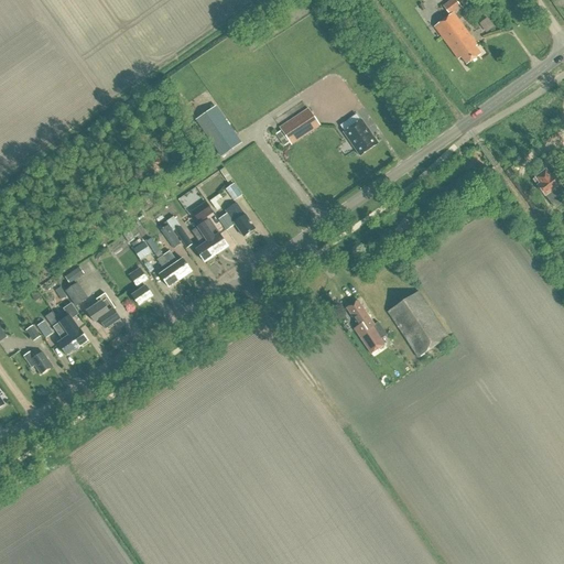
[(462,8),(456,0),(452,0),(444,6),(451,15),(434,28),(458,60),(462,57),(467,65),(481,54),(476,46),(477,45),(454,13),(462,8)]
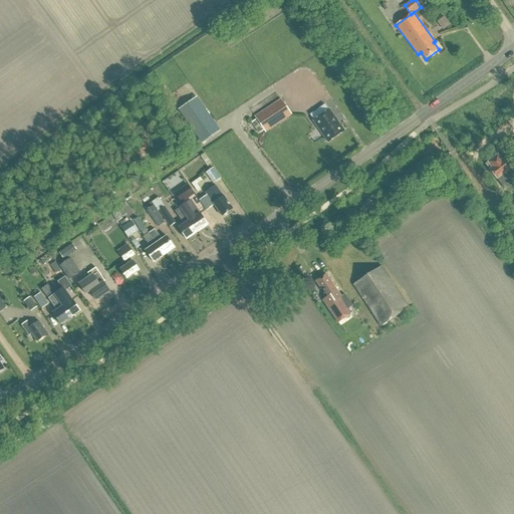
[(438,20),(442,29),(449,26),(445,17),(438,20)]
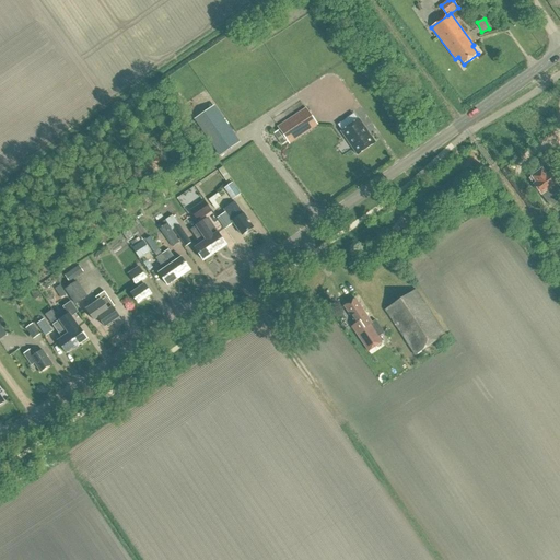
[(212,108),(196,119),(221,155),(237,144),(212,108)]
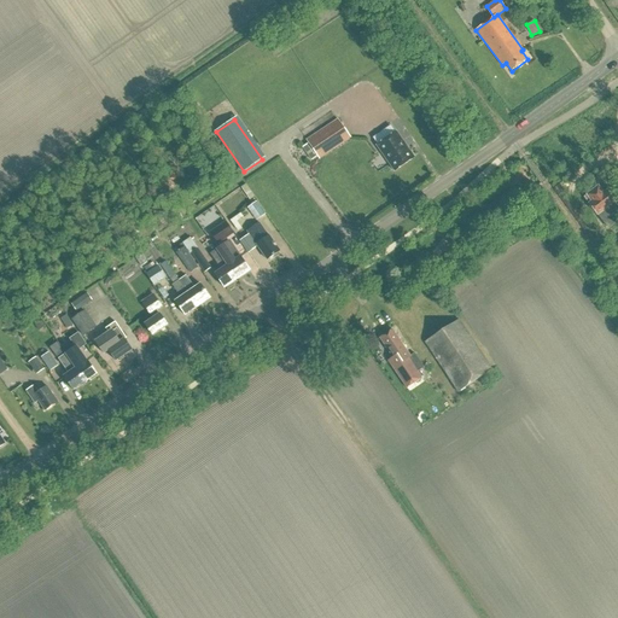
[(318,156),(320,159),(351,139),(338,120),(308,140),(309,144),(318,156)]
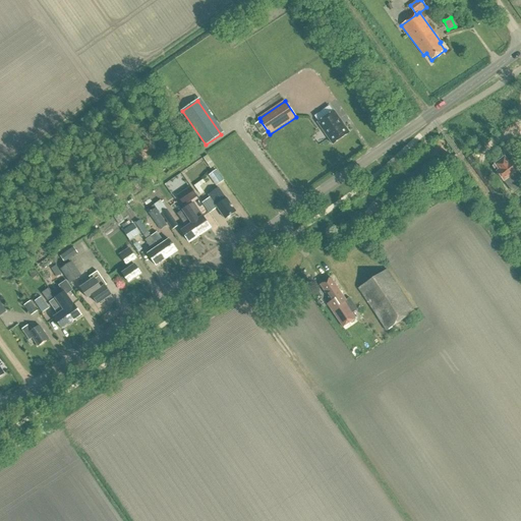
[(317,123),(333,145),(349,133),(344,125),(342,126),(338,121),(340,119),(334,111),(317,123)]
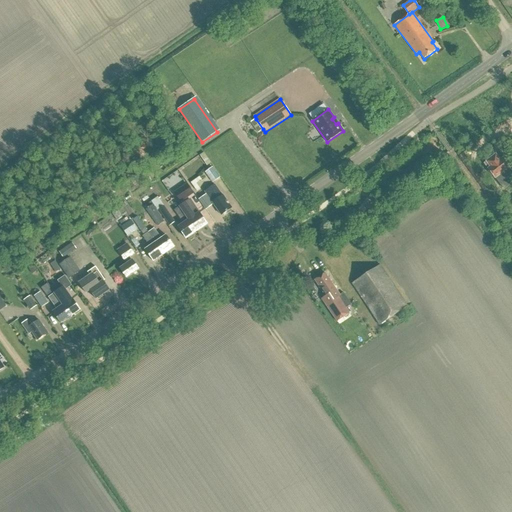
[(256,119),(251,122),(258,133),(263,129),(256,119)]
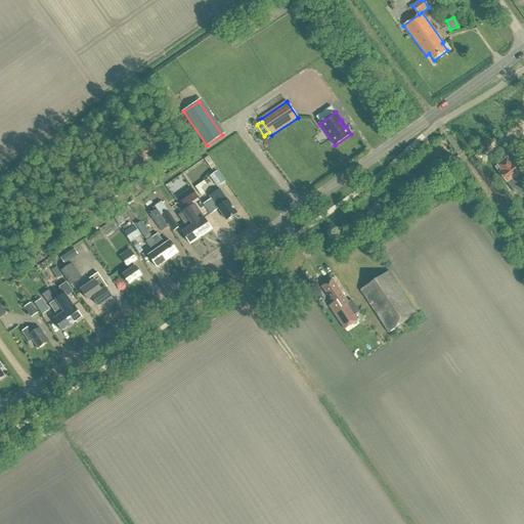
[(205,160),(212,170),(216,168),(209,158),(205,160)]
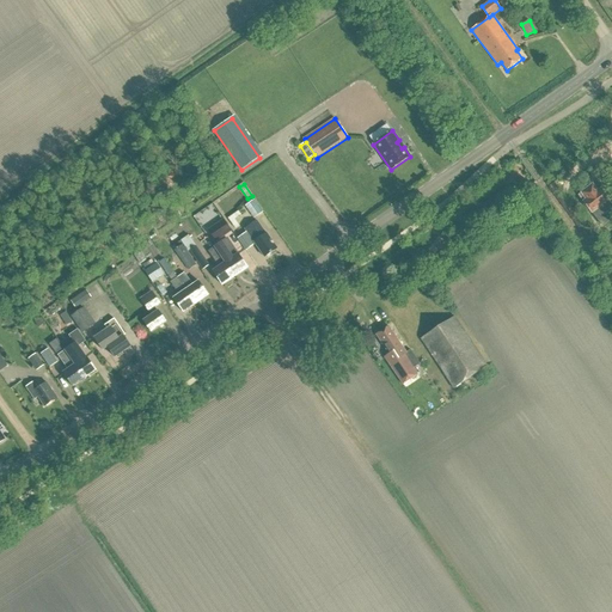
[(593,184),(581,193),(581,194),(580,195),(593,213),(609,201),(595,184),(593,185),(593,184)]
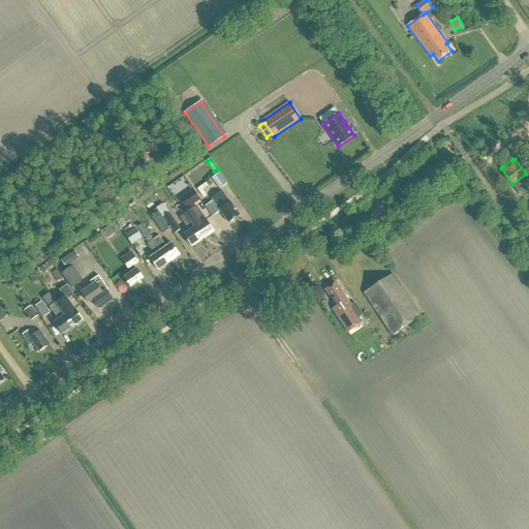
[(212,179),(219,189),(226,184),(219,174),(212,179)]
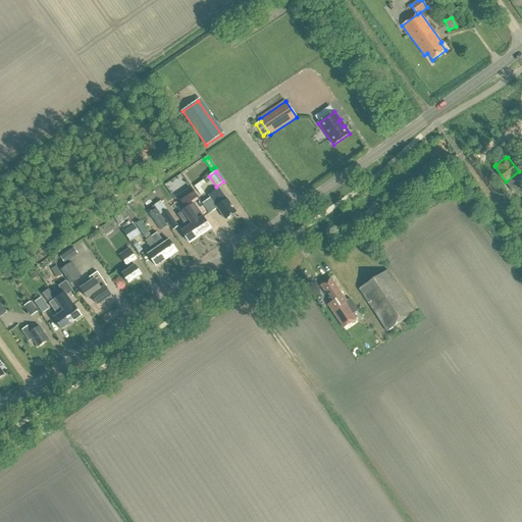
[(191,189),(178,197),(185,206),(197,197),(191,189)]
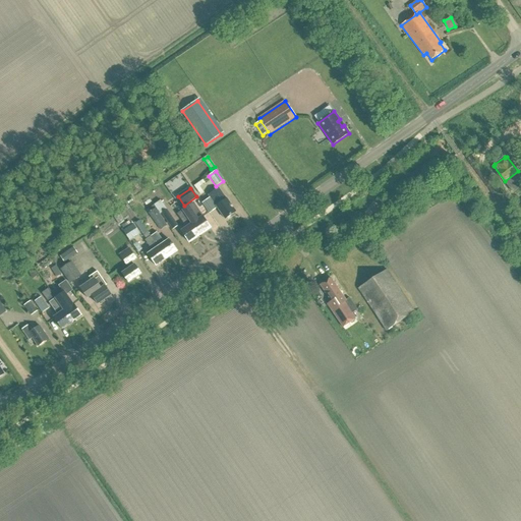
[(217,208),(225,220),(236,212),(227,198),(226,199),(219,188),(209,195),(210,197),(203,204),(210,213),(215,210),(215,209),(217,208)]
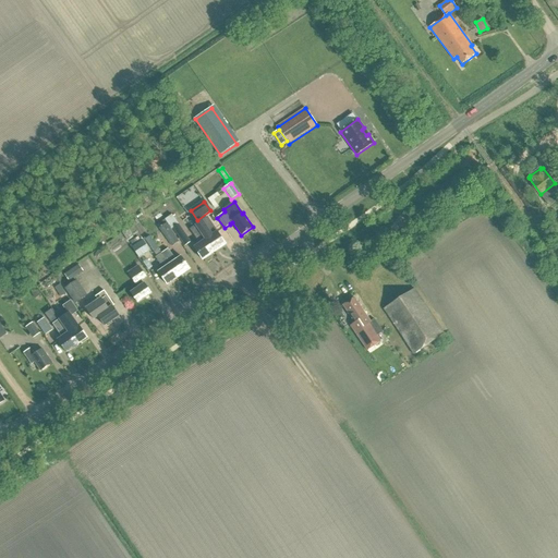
[(203,221),(195,226),(214,253),(226,245),(225,243),(217,232),(208,219),(205,219),(203,221)]
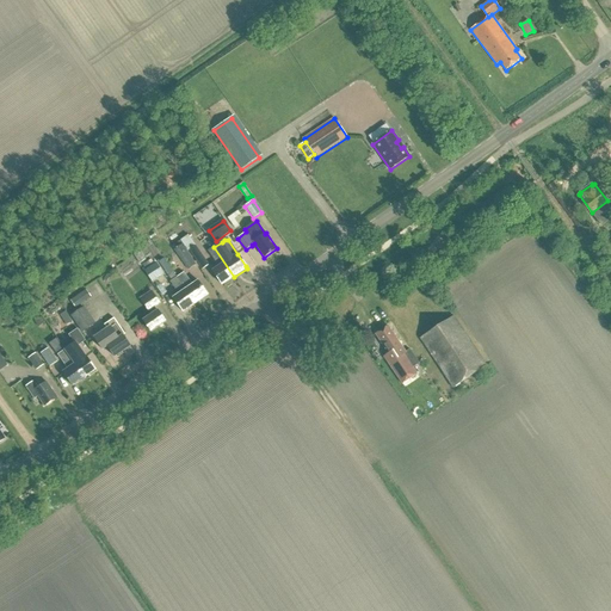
[(183,245),(176,251),(189,270),(196,265),(183,245)]
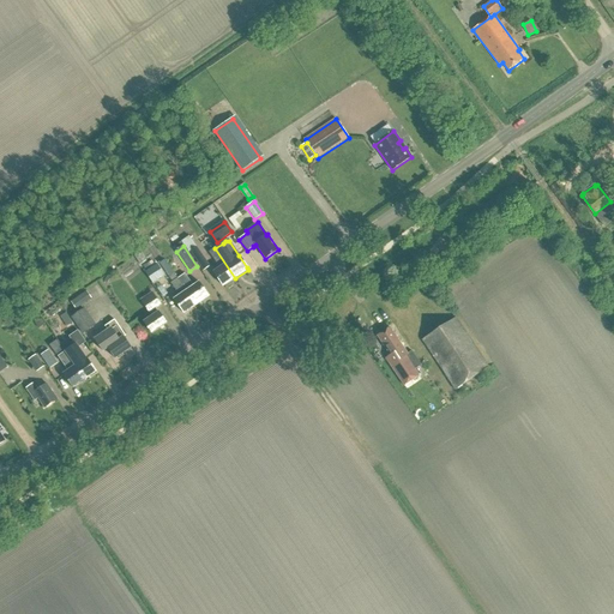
[(196,247),(190,251),(203,271),(210,266),(196,247)]
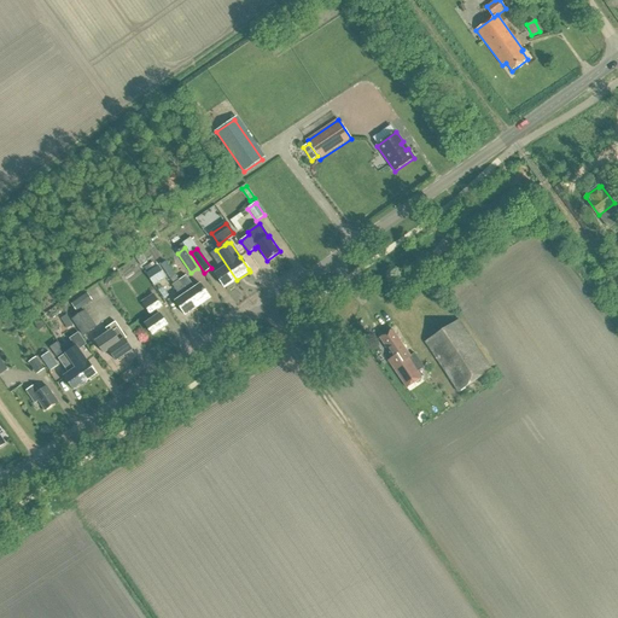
[(216,250),(210,255),(221,270),(215,274),(225,289),(237,280),(216,250)]
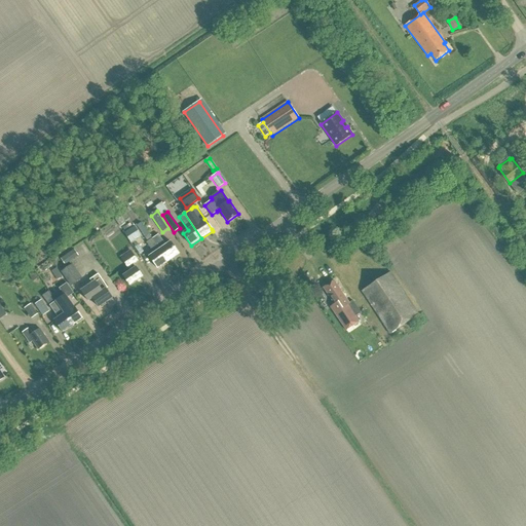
[(142,222),(137,225),(146,240),(151,236),(142,222)]
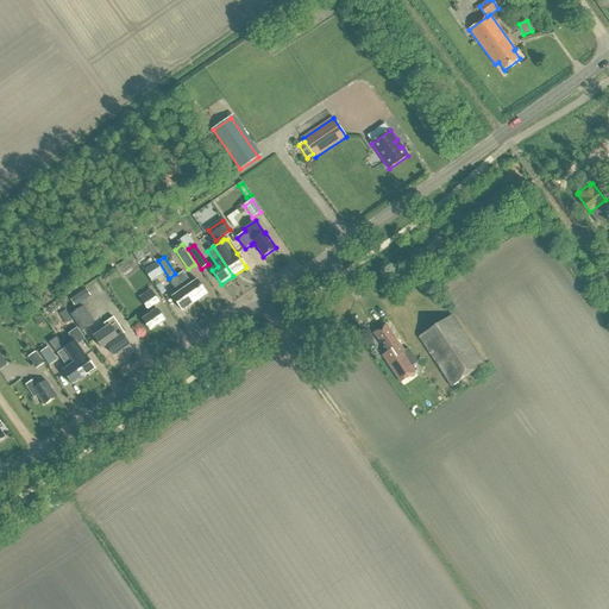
[(156,262),(144,270),(151,281),(163,272),(156,262)]
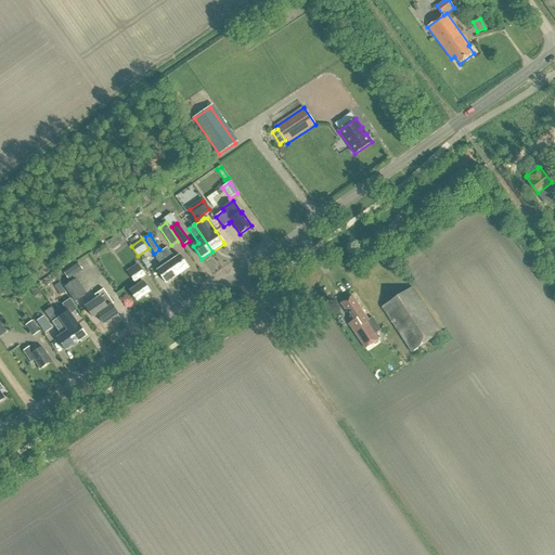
[(160,253),(178,276),(189,268),(180,256),(175,259),(167,247),(160,253)]
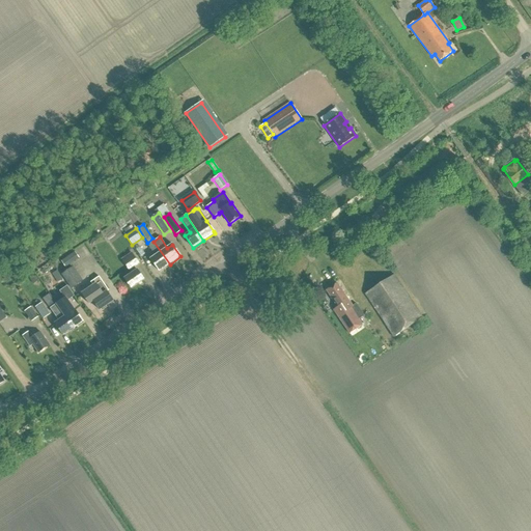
[(150,259),(160,272),(170,264),(154,242),(148,246),(156,256),(150,259)]
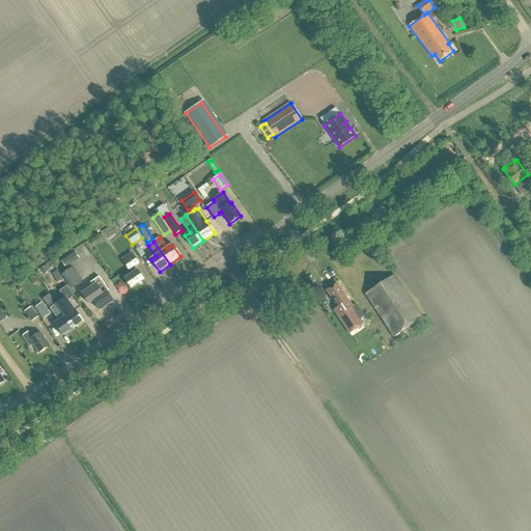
[(130,271),(132,274),(124,279),(131,288),(144,280),(137,270),(136,271),(134,268),(139,263),(132,253),(121,260),(129,271),(130,271)]
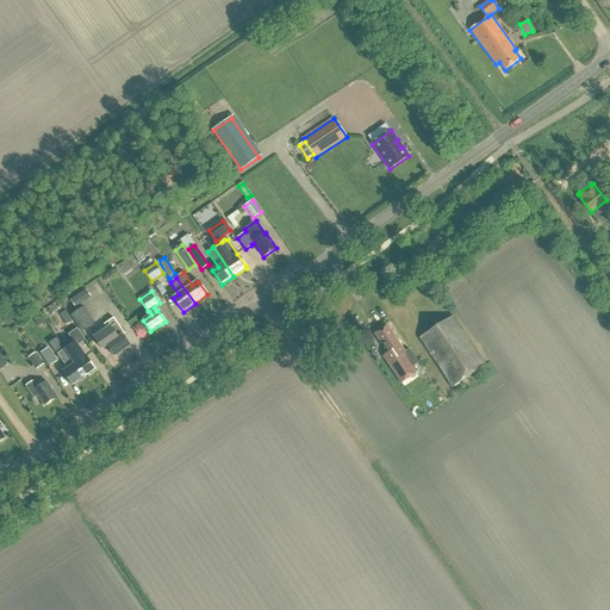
[(83,307),(72,316),(82,331),(94,323),(83,307)]
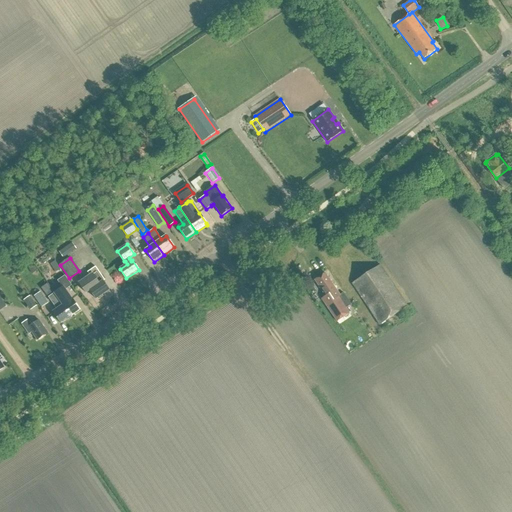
[(54,272),(60,269),(55,260),(49,263),(54,272)]
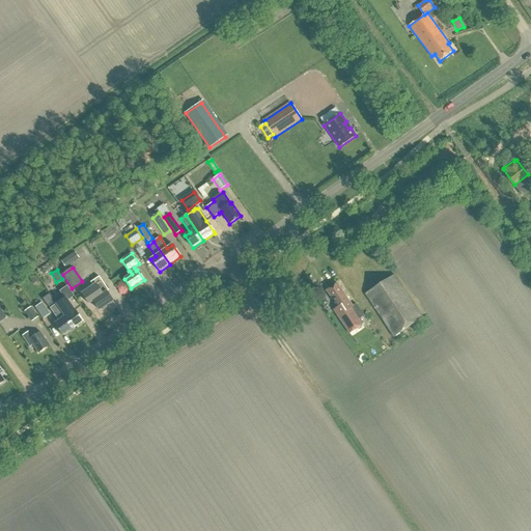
[(423,318),(394,275),(365,295),(393,337),(423,318)]
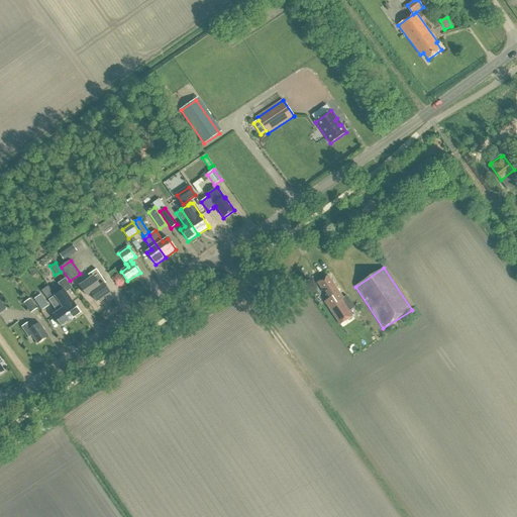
[(87,296),(91,293),(97,302),(99,301),(100,302),(103,299),(103,298),(110,293),(104,284),(106,283),(96,270),(88,276),(90,279),(80,286),(87,296)]
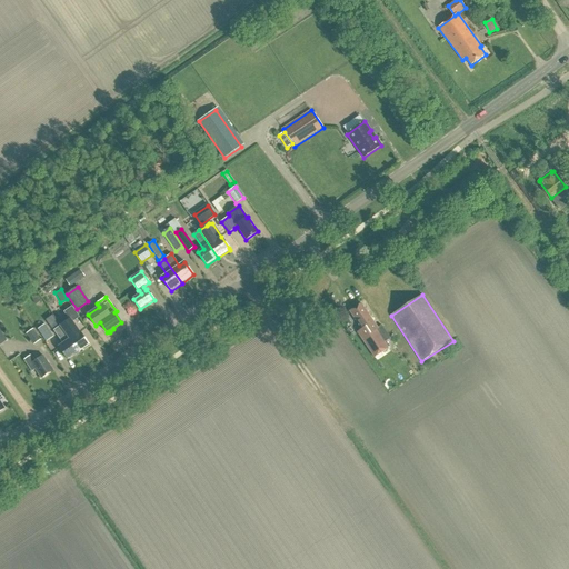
[(350,312),(362,330),(358,332),(375,358),(388,349),(385,343),(391,339),(382,326),(378,328),(361,305),(350,312)]
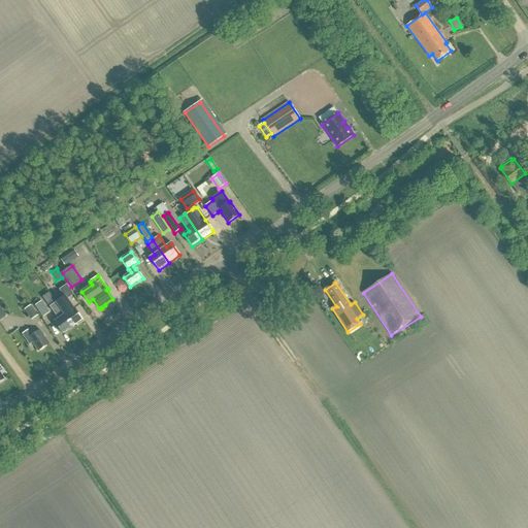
[(64,297),(67,299),(73,295),(67,285),(59,290),(64,297)]
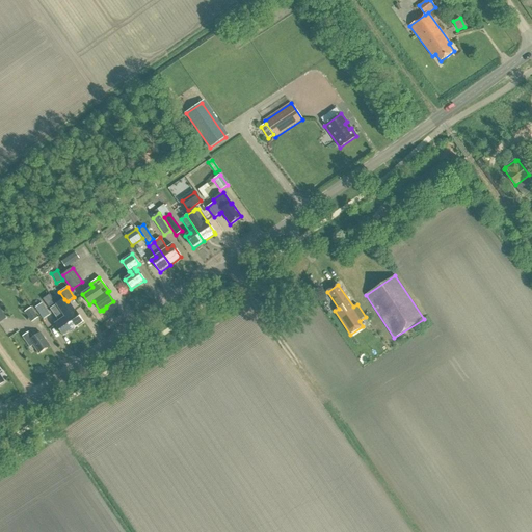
[(43,299),(49,308),(55,303),(49,295),(43,299)]
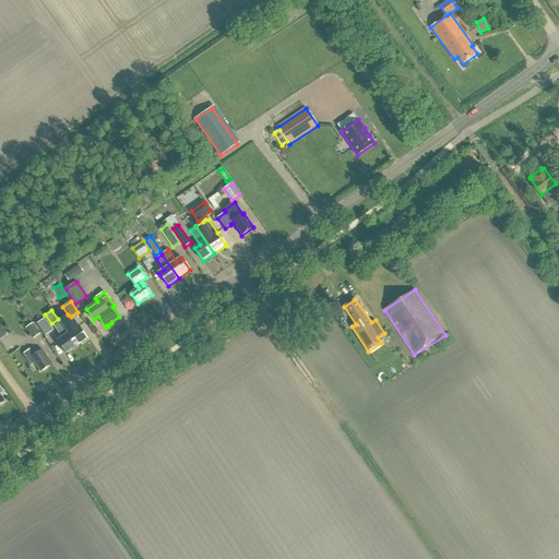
[(59,320),(78,346),(87,339),(79,326),(78,326),(73,319),(72,320),(71,317),(68,314),(59,320)]
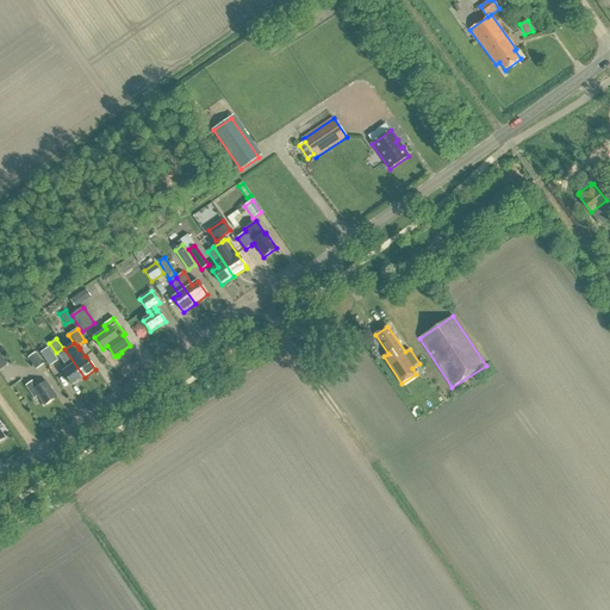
[(41,353),(50,366),(57,361),(48,348),(41,353)]
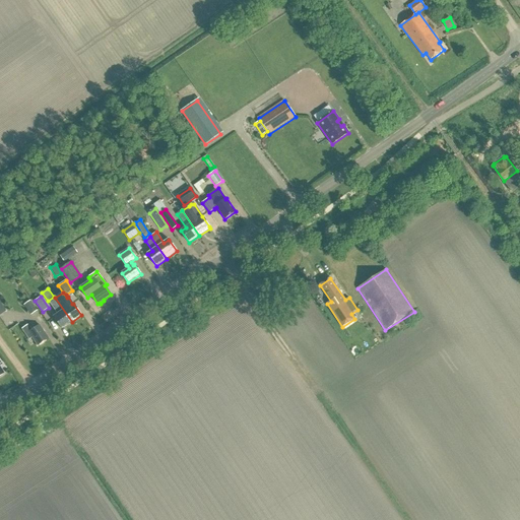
[(54,317),(62,329),(72,322),(55,298),(49,302),(58,314),(54,317)]
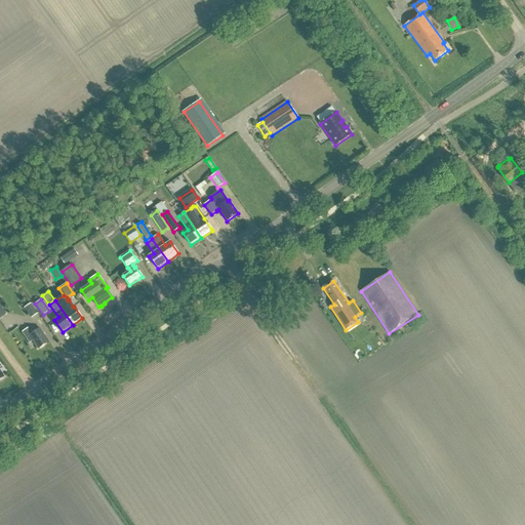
[(24,308),(31,318),(37,313),(30,304),(24,308)]
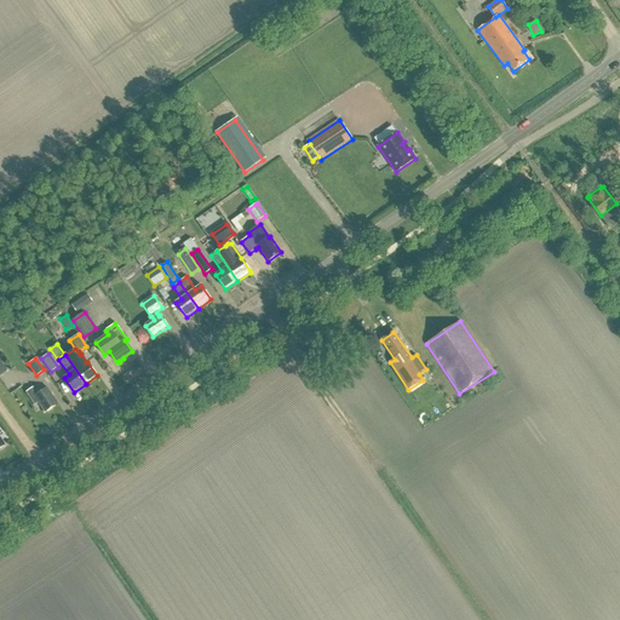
[(27,392),(35,405),(39,402),(45,413),(58,403),(47,388),(40,392),(36,385),(27,392)]
